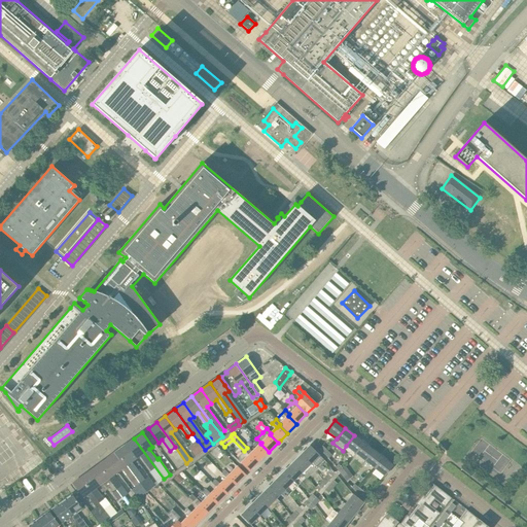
[(355,454),(363,443),(354,435),(346,446),(355,454)]
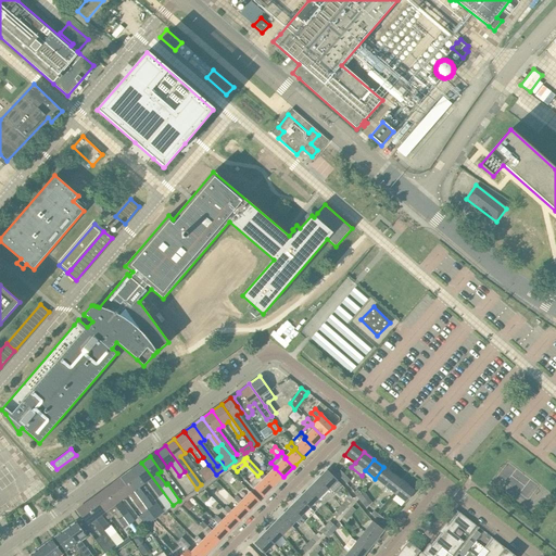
[(143,484),(148,481),(159,497),(167,509),(173,505),(141,463),(133,469),(143,484)]
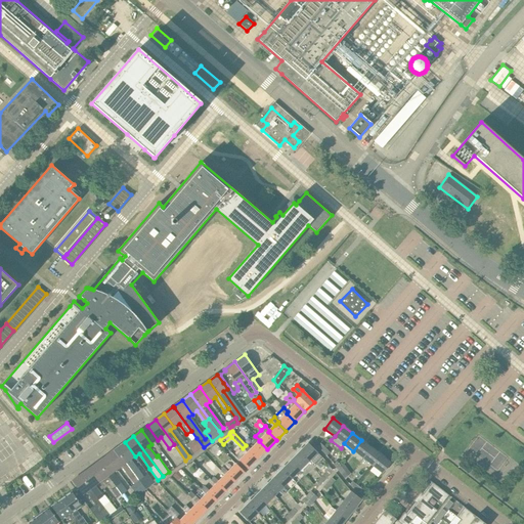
[(258,460),(267,449),(259,441),(260,440),(255,436),(252,439),(256,443),(251,449),(249,450),(258,460)]
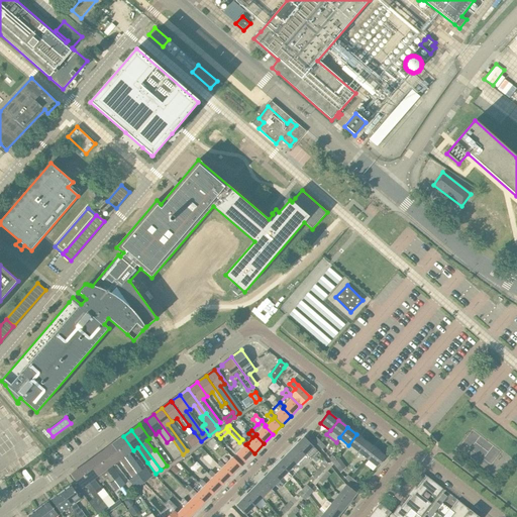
[(201,441),(194,432),(185,438),(192,447),(201,441)]
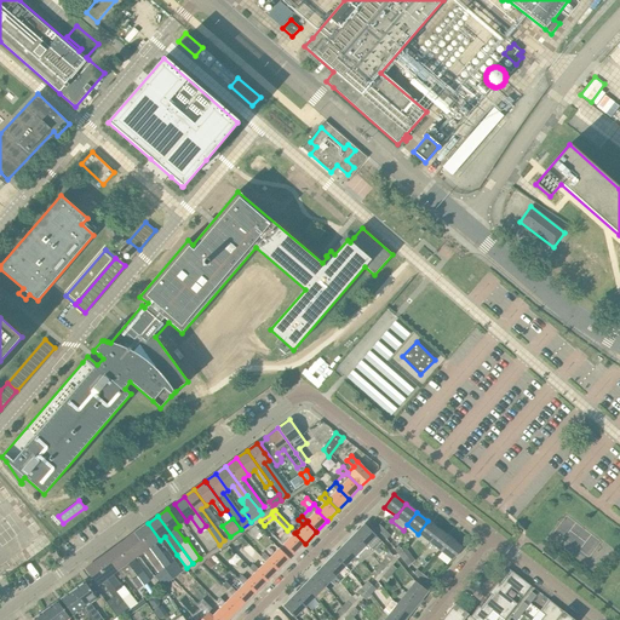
[(430,543),(440,529),(428,521),(418,534),(430,543)]
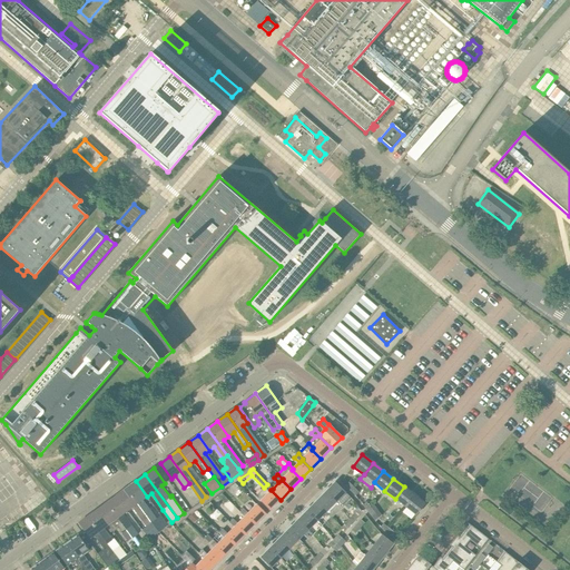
[(136,481),(126,489),(158,532),(167,524),(168,524),(163,518),(158,521),(158,520),(143,500),(147,497),(136,481)]
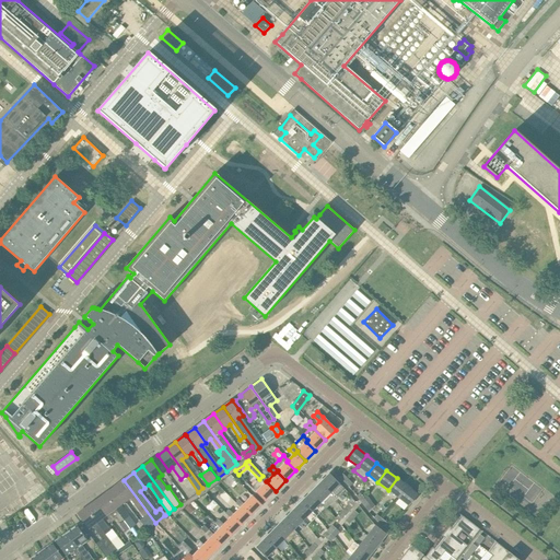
[(329,474),(319,482),(330,493),(339,483),(329,474)]
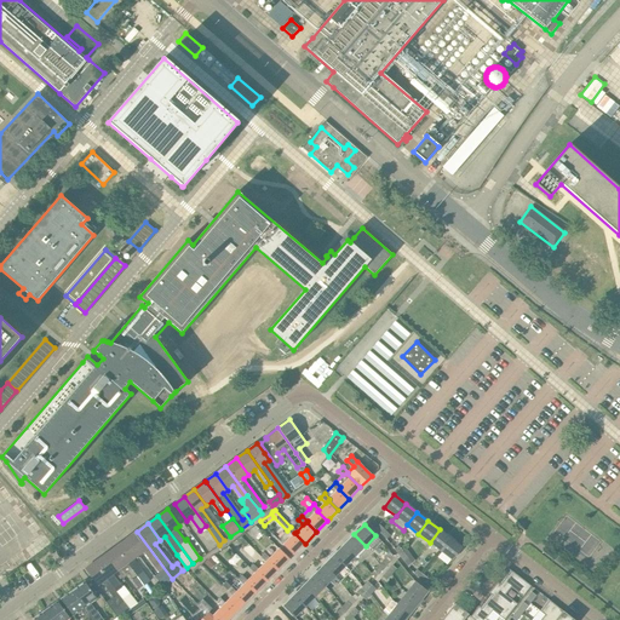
[(279,539),(293,555),(305,544),(294,533),(297,532),(291,527),(287,530),(279,539)]
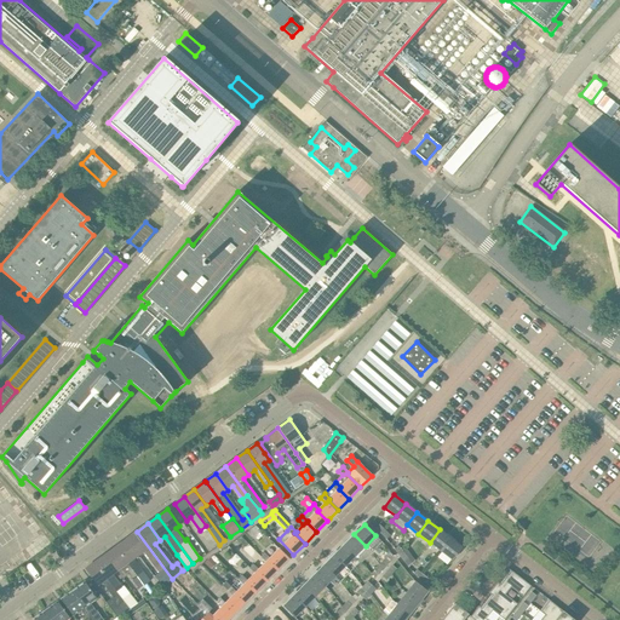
[(441,551),(451,539),(440,529),(430,543),(441,551)]
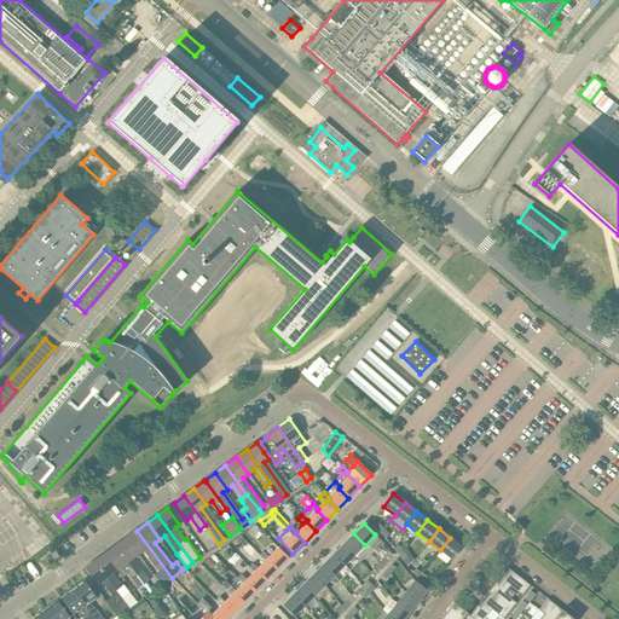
[(160,573),(165,570),(171,578),(172,578),(137,531),(126,538),(138,555),(144,551),(160,573)]
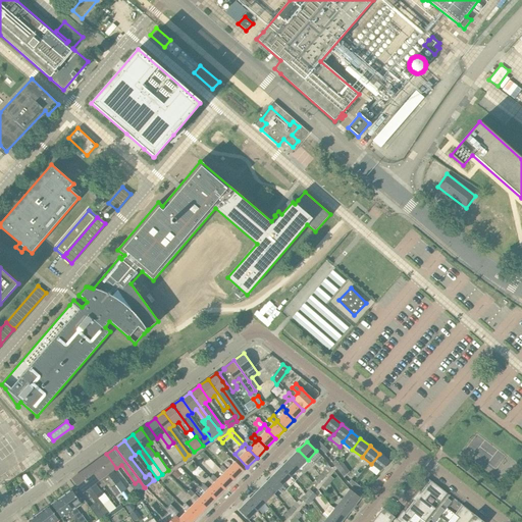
[(300,468),(305,473),(313,465),(308,460),(298,450),(290,459),(300,468)]
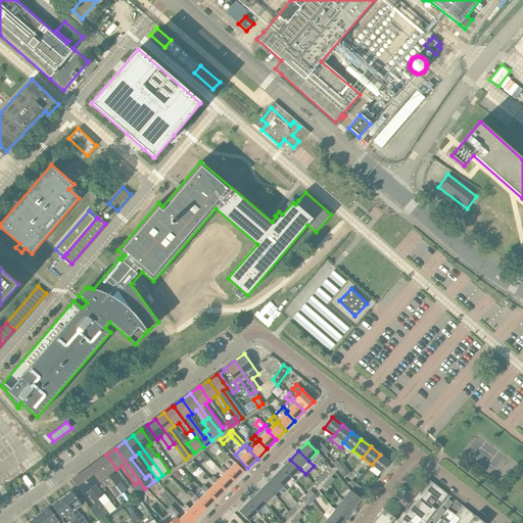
[(106,455),(98,461),(115,486),(116,485),(122,493),(126,490),(112,472),(116,469),(106,455)]
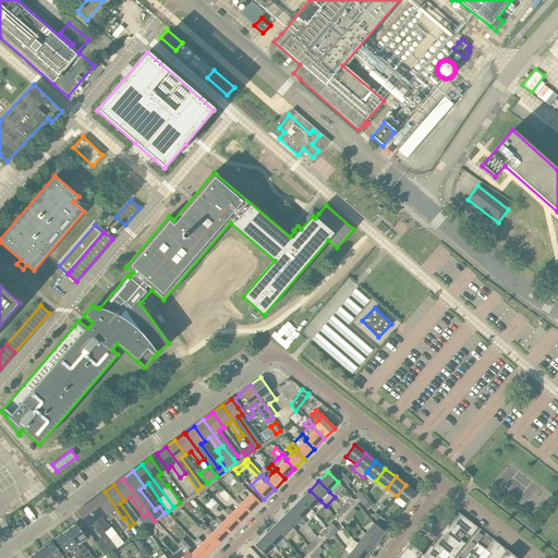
[(416,493),(405,485),(397,496),(402,500),(407,505),(416,493)]
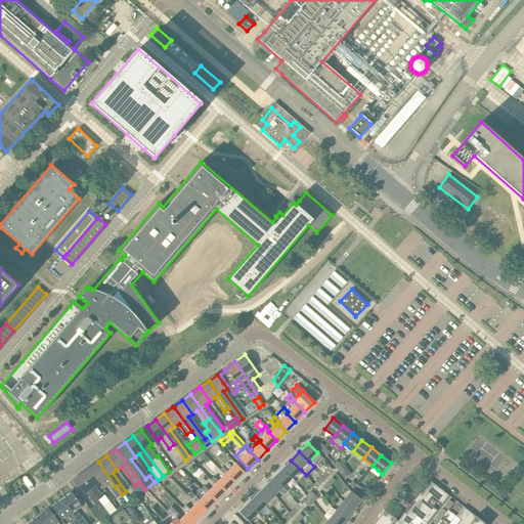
[(338,471),(341,467),(336,460),(332,463),(338,471)]
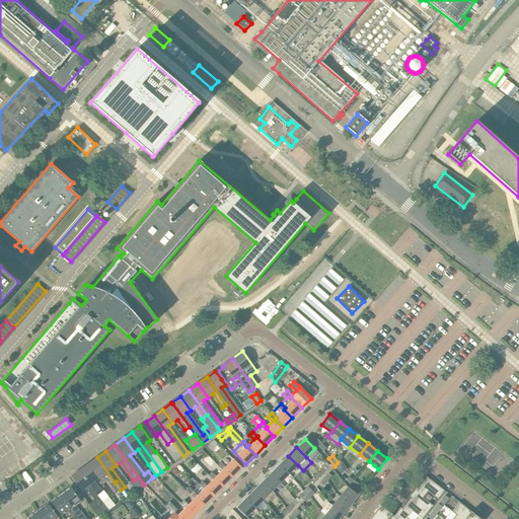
[(289,474),(298,465),(288,456),(280,464),(289,474)]
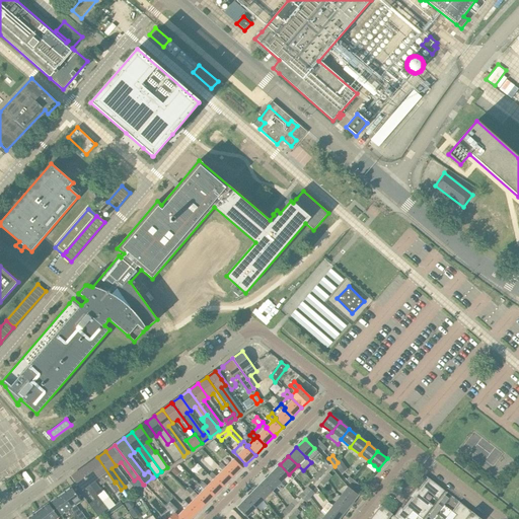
[(115,483),(97,457),(88,464),(98,478),(100,476),(104,483),(107,480),(117,493),(121,490),(115,483)]
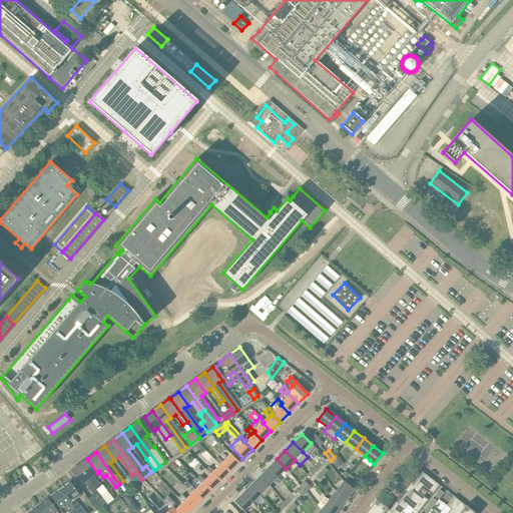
[(231,455),(223,462),(218,457),(215,461),(220,465),(221,464),(229,472),(239,463),(238,462),(231,455)]
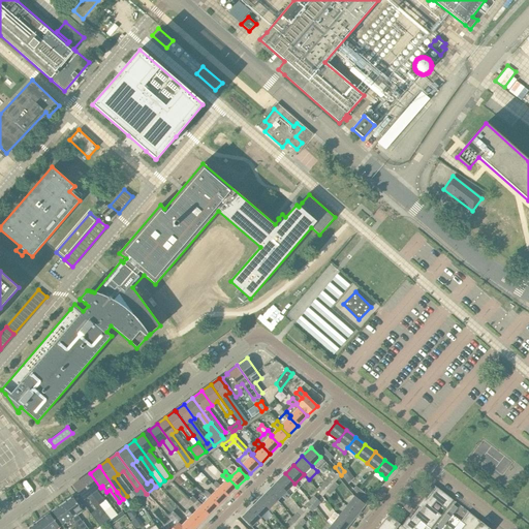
[(348,476),(344,471),(341,475),(348,485),(351,483),(354,478),(351,474),(348,476)]
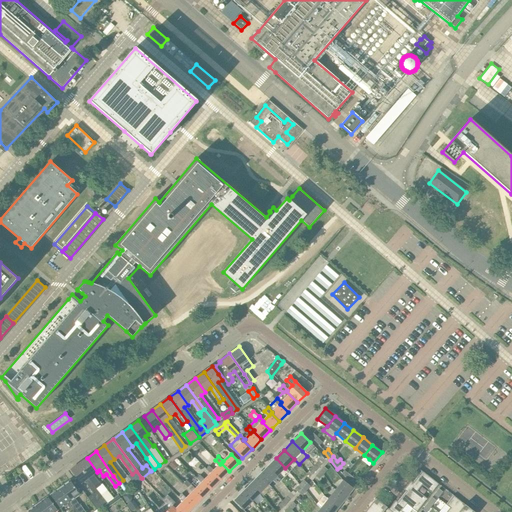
[(97,472),(87,458),(78,464),(96,488),(100,485),(93,475),(97,472)]
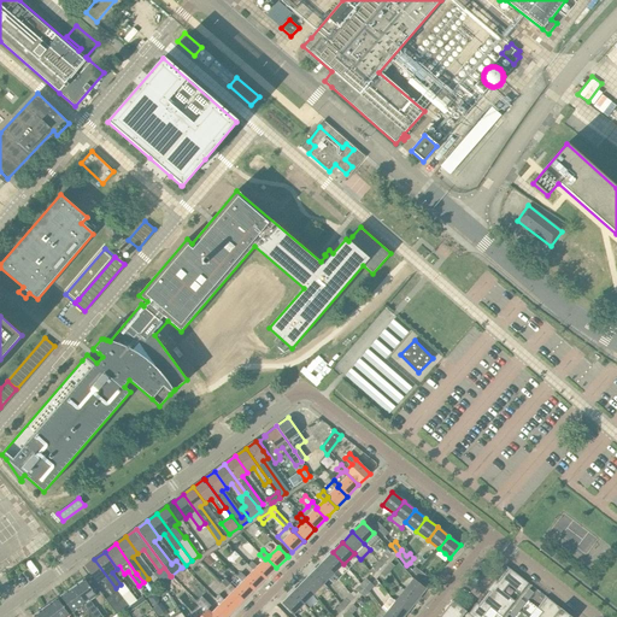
[(334,574),(344,564),(333,552),(322,563),(334,574)]
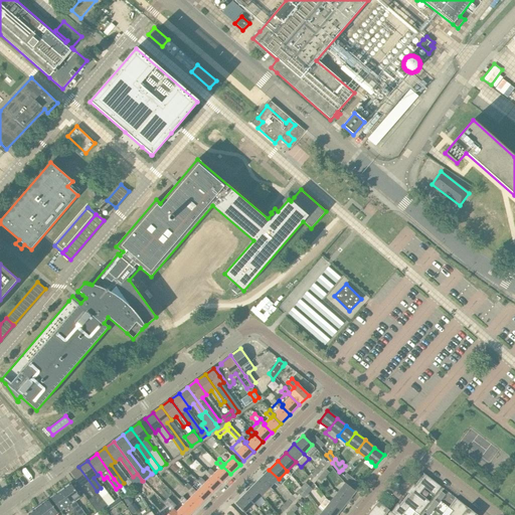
[(170,468),(175,473),(179,468),(175,464),(170,468)]
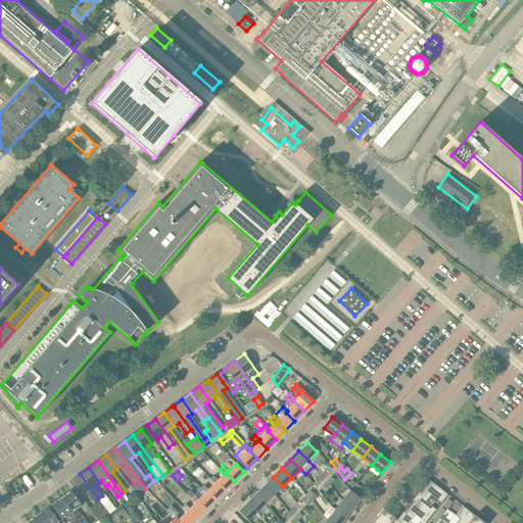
[(234,481),(226,473),(225,474),(219,480),(214,476),(210,479),(216,484),(217,482),(225,490),(234,481)]
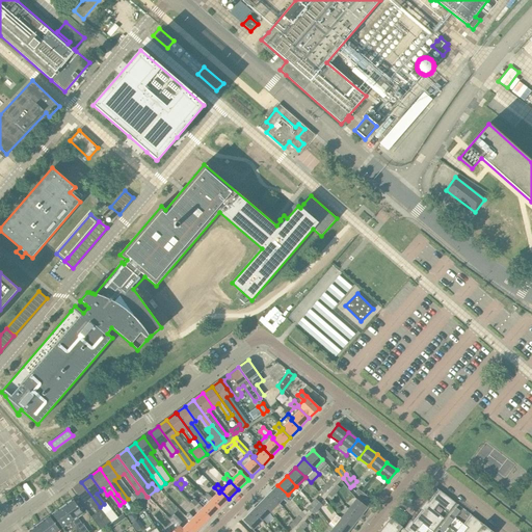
[(111,523),(100,507),(81,482),(73,488),(84,503),(87,500),(96,510),(97,512),(90,516),(100,531),(111,523)]
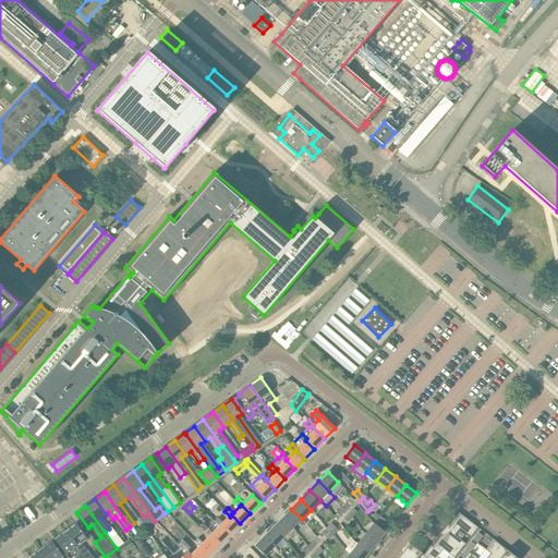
[(334,516),(338,519),(346,510),(342,507),(334,516)]
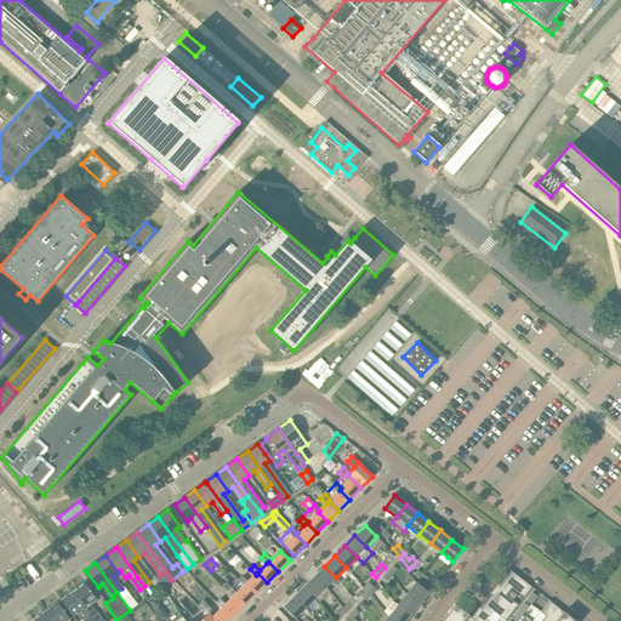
[(314,576),(326,587),(336,577),(324,567),(314,576)]
